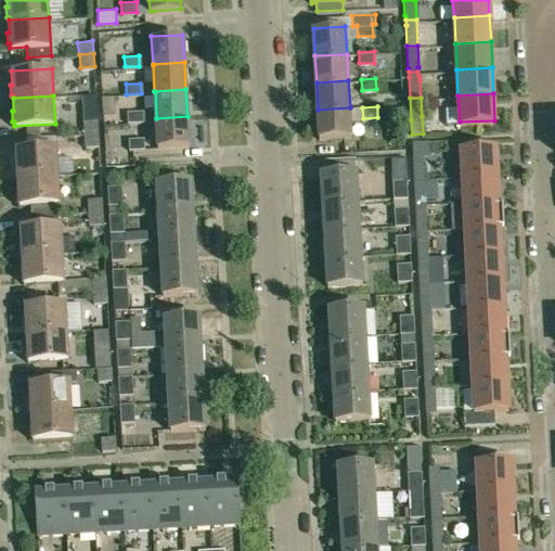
[(350,107),(318,110),(320,137),(351,135),(350,107)]
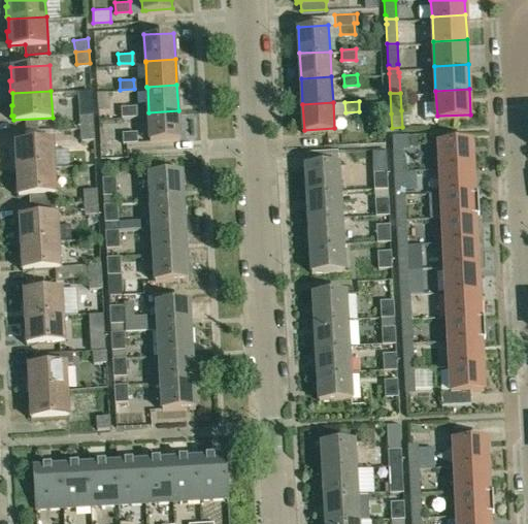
[(135,104),(121,105),(122,115),(135,115),(135,104)]
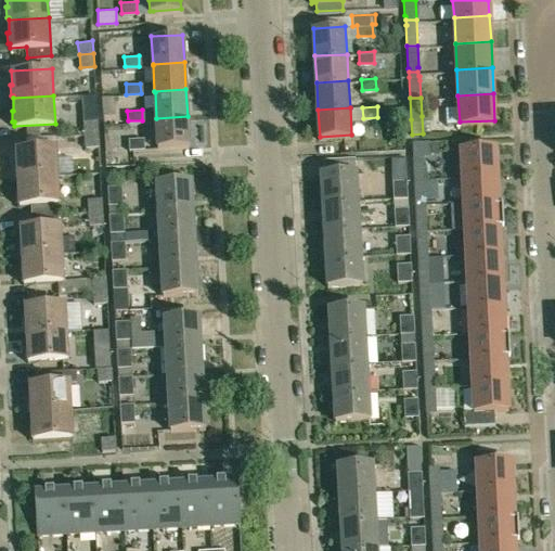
[(189,144),(188,116),(156,118),(156,119),(157,145),(189,144)]
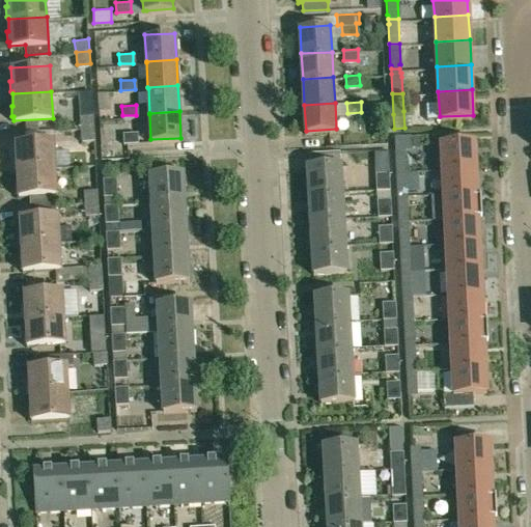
[(80,114),(80,127),(94,126),(93,113),(80,114)]
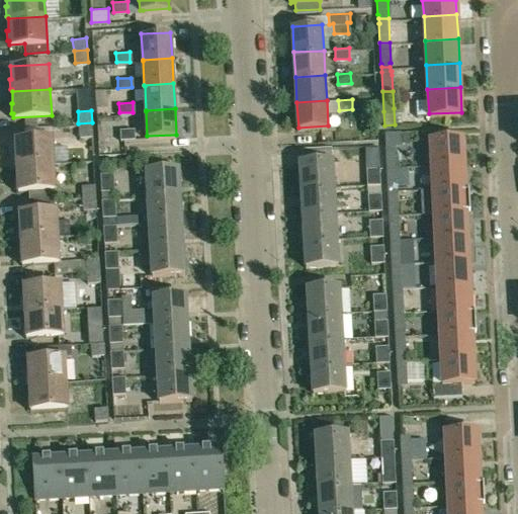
[(92,122),(78,123),(79,136),(92,135),(92,122)]
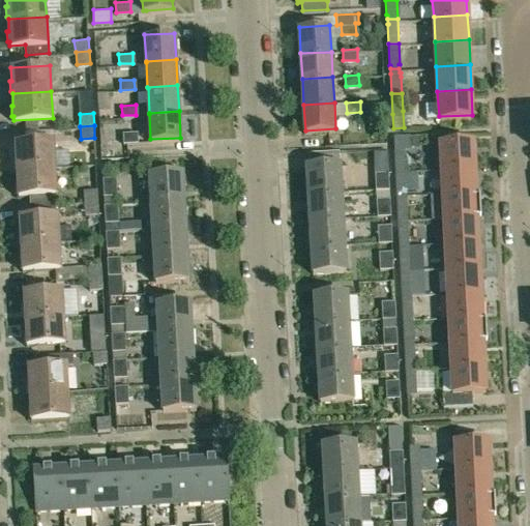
[(137,130),(123,132),(123,142),(138,141),(137,130)]
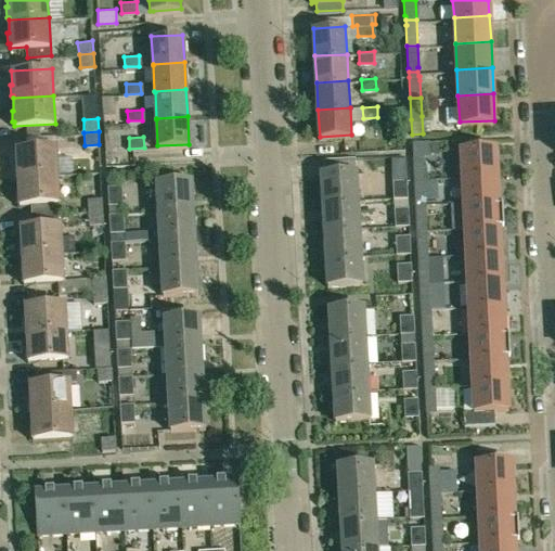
[(412,155),(413,176),(425,175),(423,141),(412,141),(413,155),(412,155)]
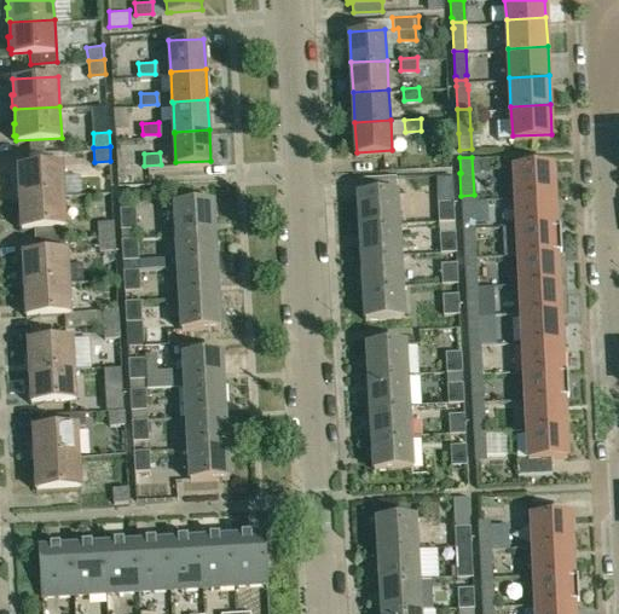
[(515,193),(554,191),(553,161),(514,163),(515,193)]
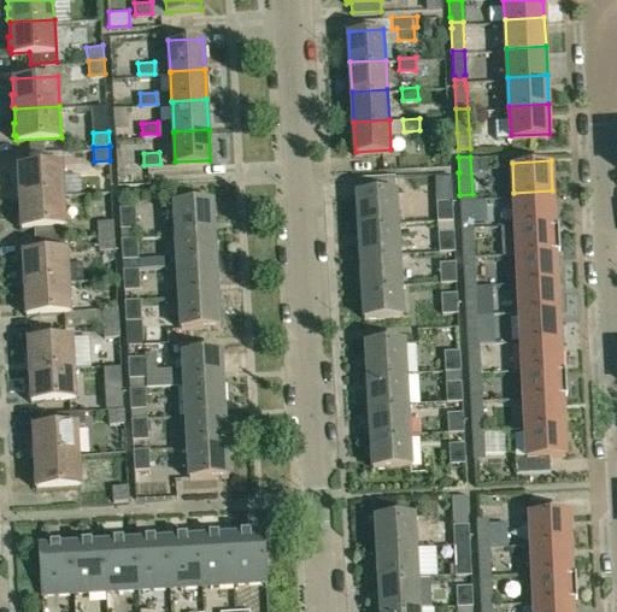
[(19,195),(64,193),(63,163),(17,165),(18,181),(16,181),(17,193),(19,193),(19,195)]
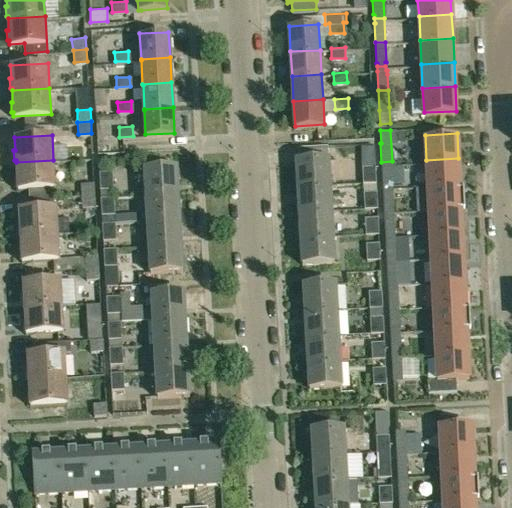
[(328,182),(326,156),(296,158),(298,184),(328,182)]
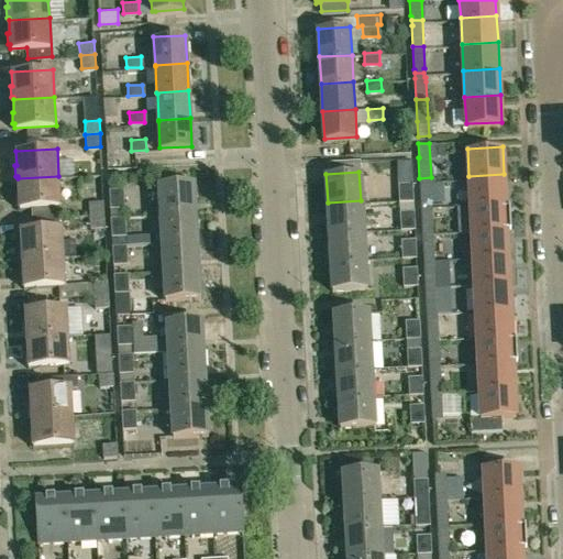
[(504,174),(468,176),(470,203),(505,200),(504,174)]
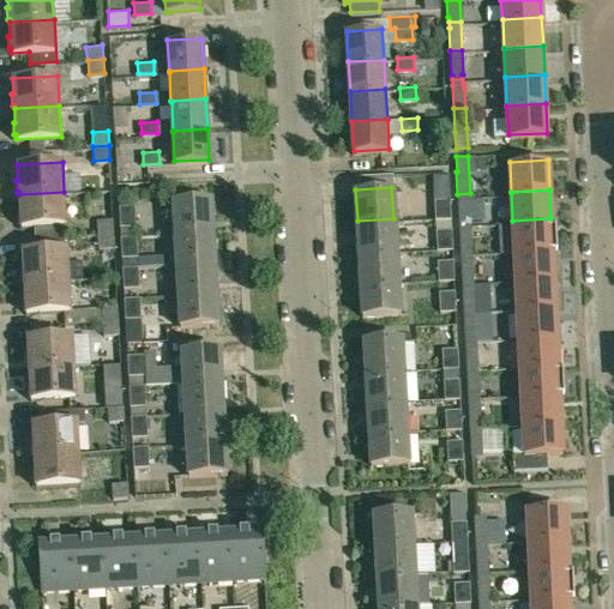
[(35,224),(35,237),(65,235),(65,223),(66,223),(64,192),(19,194),(19,209),(18,209),(18,221),(20,221),(20,225),(35,224)]
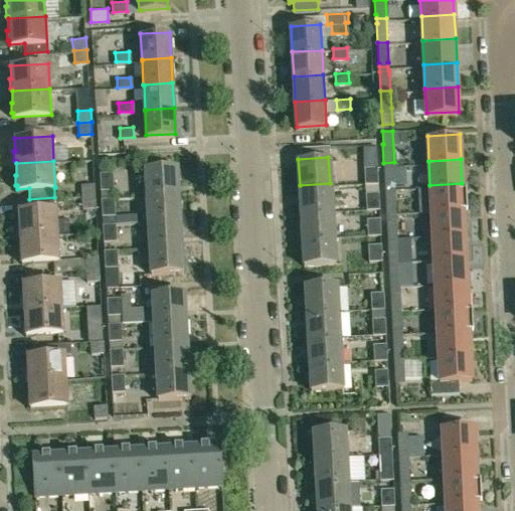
[(394,162),(383,163),(385,184),(395,184),(394,162)]
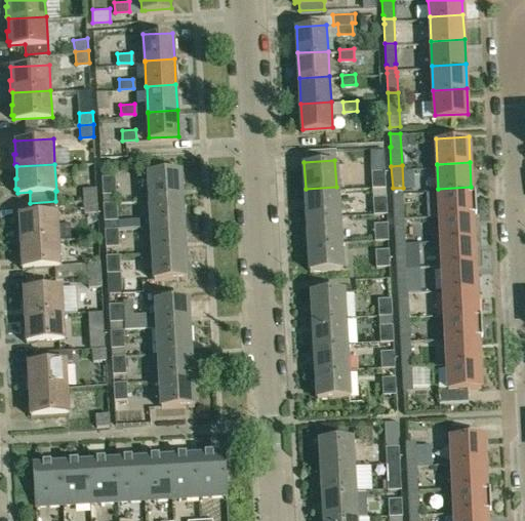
[(371,169),(372,185),(386,184),(385,168),(371,169)]
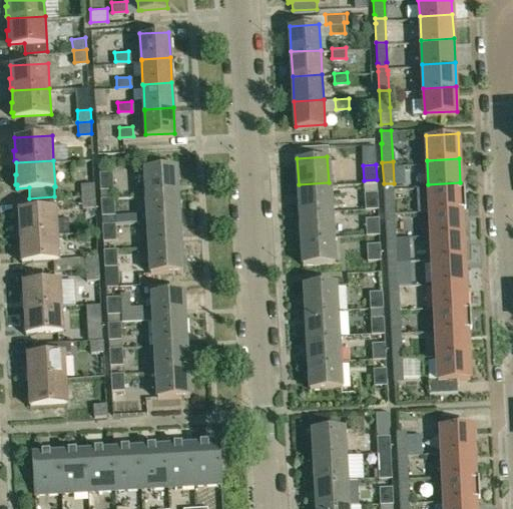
[(146,193),(178,191),(176,165),(144,167),(146,193)]
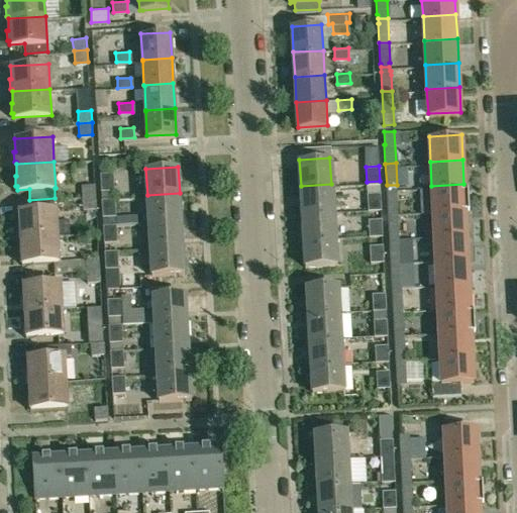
[(101,189),(113,189),(114,189),(113,171),(100,172),(101,189)]
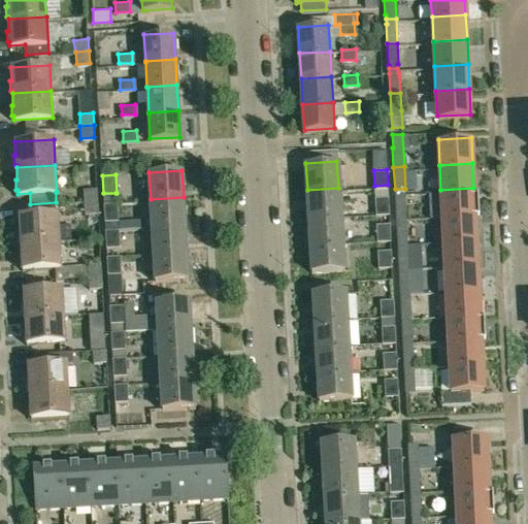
[(389,213),(388,185),(374,186),(375,214),(389,213)]
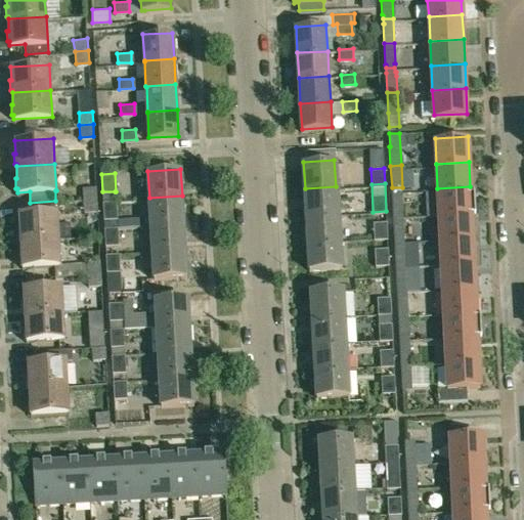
[(96,185),(83,186),(83,199),(96,198),(96,185)]
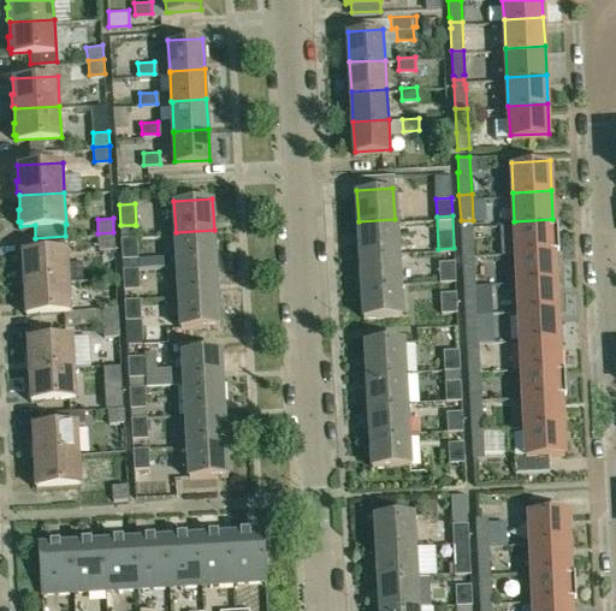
[(395,219),(359,221),(360,253),(396,250),(395,219)]
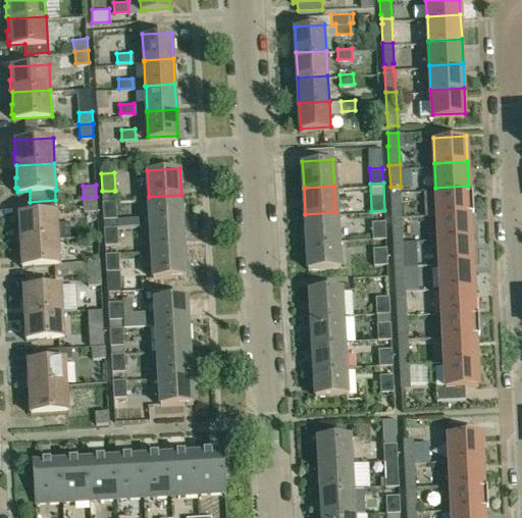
[(468,186),(435,188),(437,212),(469,210),(468,186)]
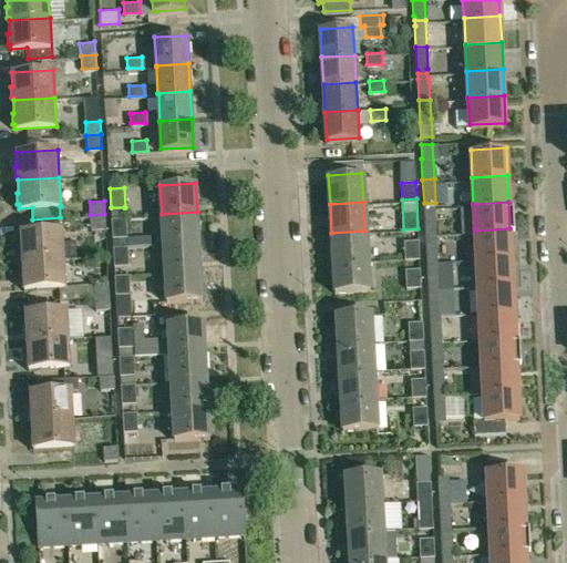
[(197,212),(162,214),(163,243),(198,241),(197,212)]
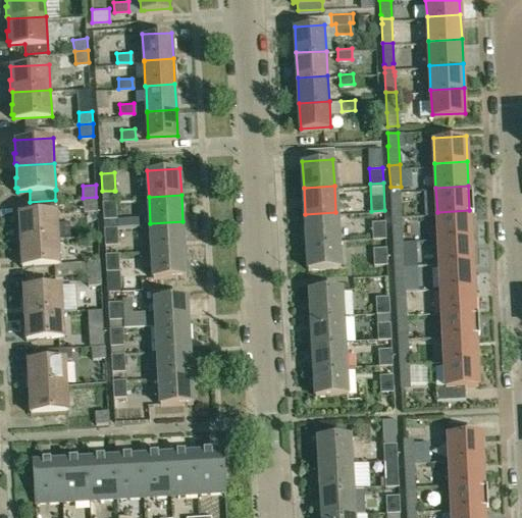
[(390,195),(392,214),(402,214),(401,195),(390,195)]
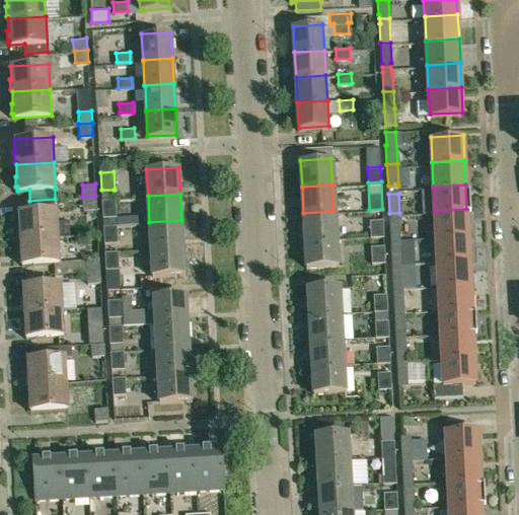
[(96,208),(95,196),(82,197),(83,209),(96,208)]
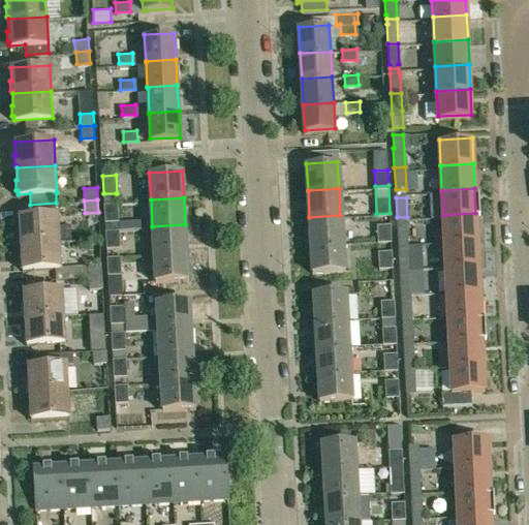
[(117,202),(103,203),(104,220),(119,219),(118,202),(117,202)]
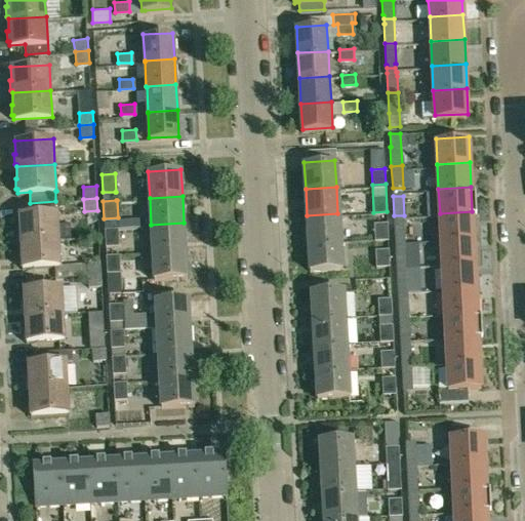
[(57,211),(56,211),(55,201),(30,203),(31,213),(18,214),(19,228),(17,228),(18,238),(21,238),(21,240),(58,238),(57,211)]
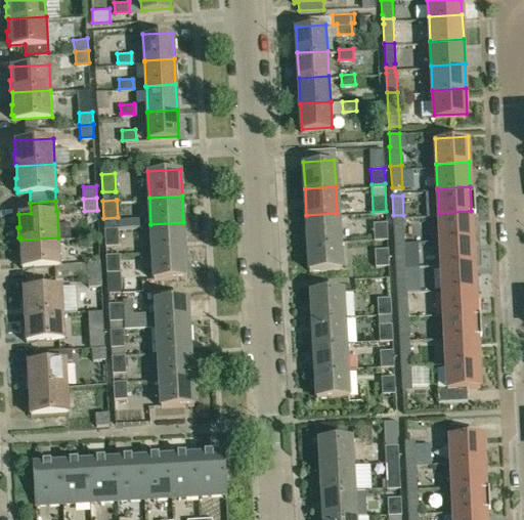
[(471,211),(439,213),(440,237),(473,235),(471,211)]
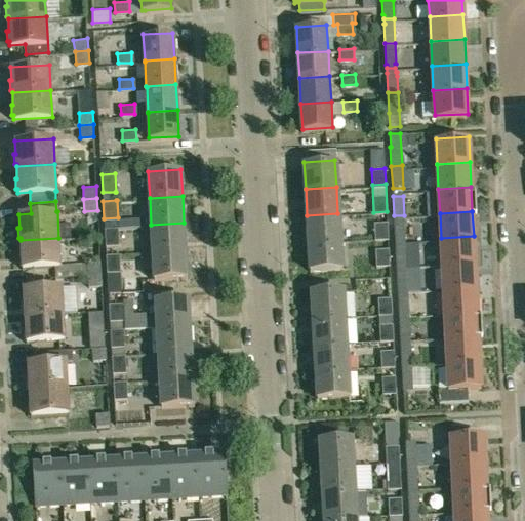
[(309,241),(339,239),(337,213),(307,215),(309,241)]
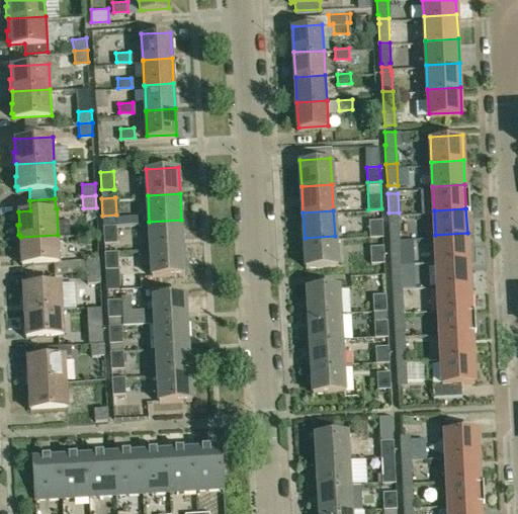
[(399,212),(389,212),(390,234),(400,233),(399,212)]
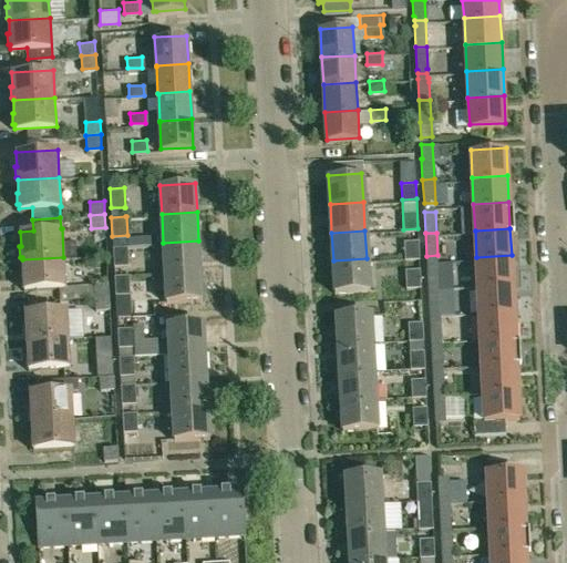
[(420,257),(419,238),(403,239),(404,258),(420,257)]
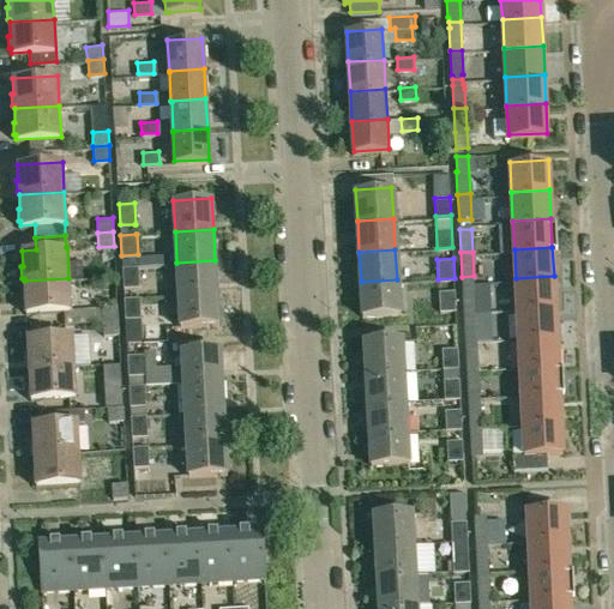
[(178,293),(217,291),(215,260),(176,263),(178,293)]
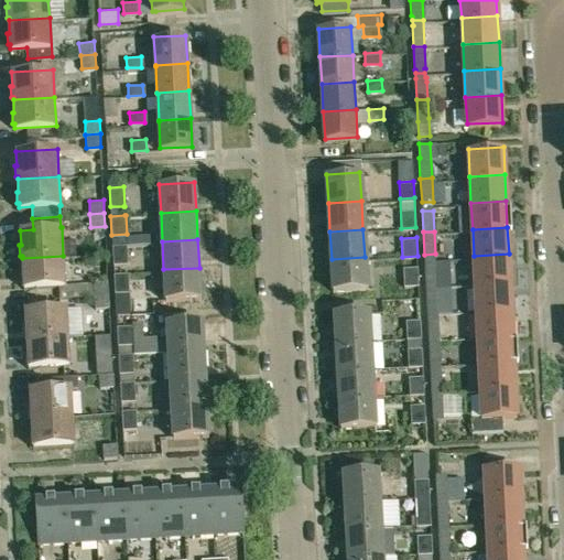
[(114,262),(126,262),(128,262),(127,244),(112,244),(114,262)]
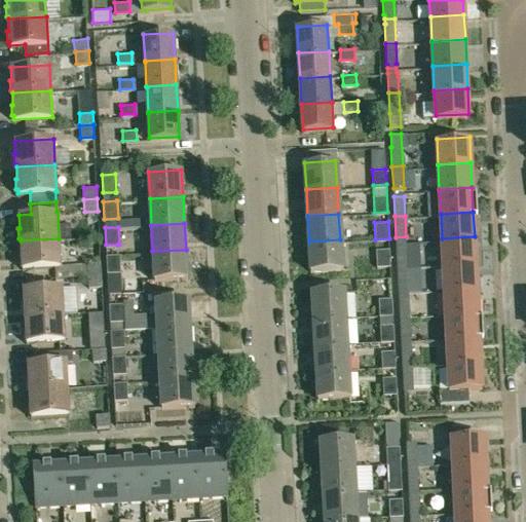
[(475,236),(442,238),(443,263),(476,262),(475,236)]
